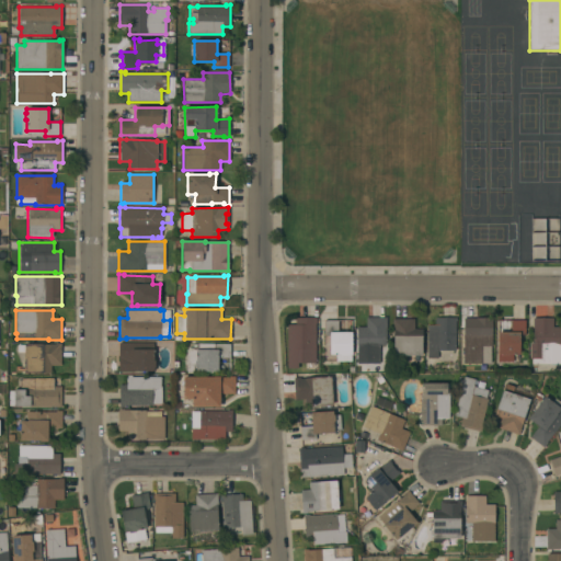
[(286,324),(295,324),(295,318),(316,318),(316,323),(316,363),(297,364),(297,368),(287,368),(286,324)]
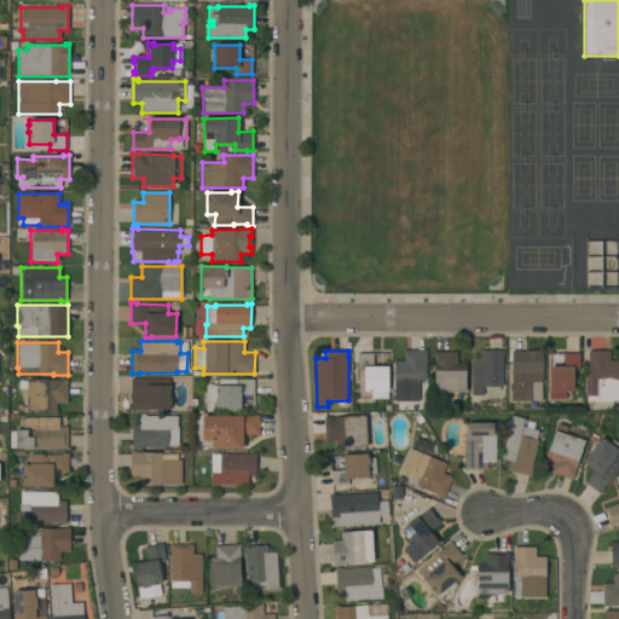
[(393,401),(393,362),(404,360),(404,351),(426,351),(426,364),(426,381),(418,381),(418,401),(393,401)]
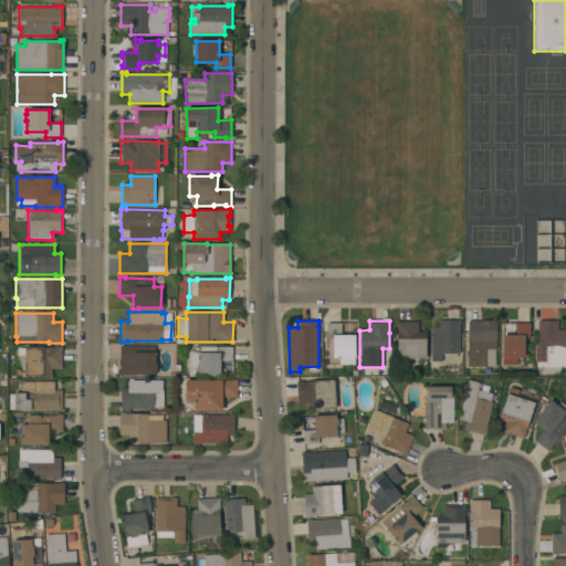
[(460,321),(460,324),(459,324),(459,354),(441,354),(441,362),(430,362),(430,328),(439,328),(439,321),(460,321)]
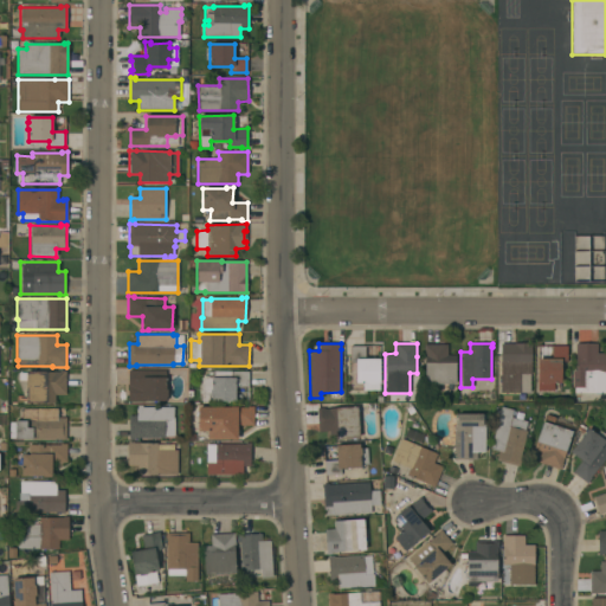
[(500,393),(500,345),(513,345),(513,343),(532,343),(532,374),(530,374),(529,393),(500,393)]
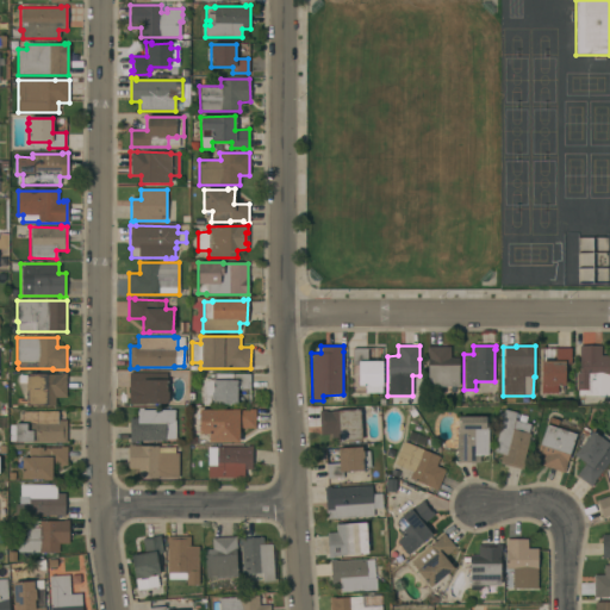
[(601,346),(601,355),(609,355),(609,396),(586,396),(586,397),(577,397),(577,390),(576,390),(577,373),(579,373),(579,346),(601,346)]
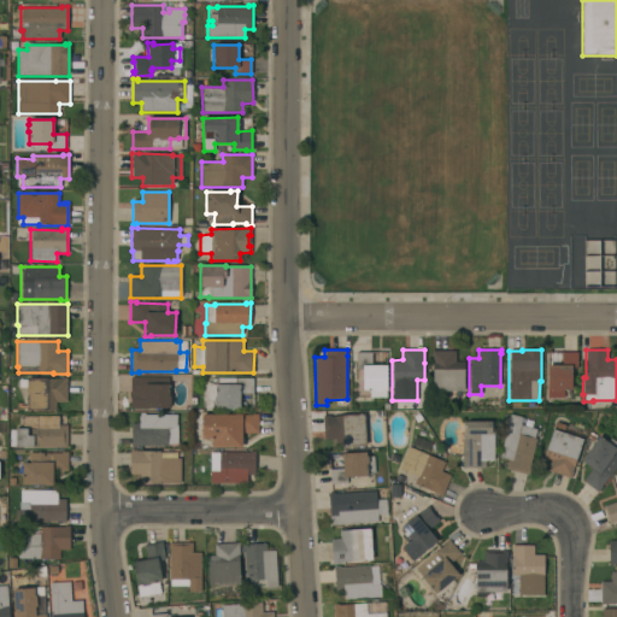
[(433,392),(433,357),(432,357),(432,351),(454,351),(456,362),(463,362),(464,392),(433,392)]
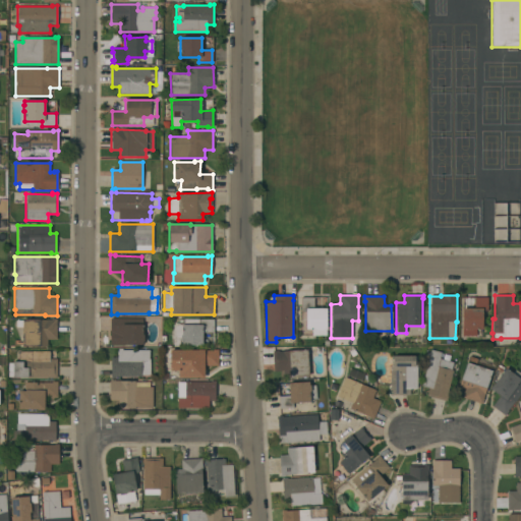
[(487,297),(487,311),(482,311),(481,330),(476,330),(476,336),(462,336),(462,308),(474,308),(474,297),(487,297)]
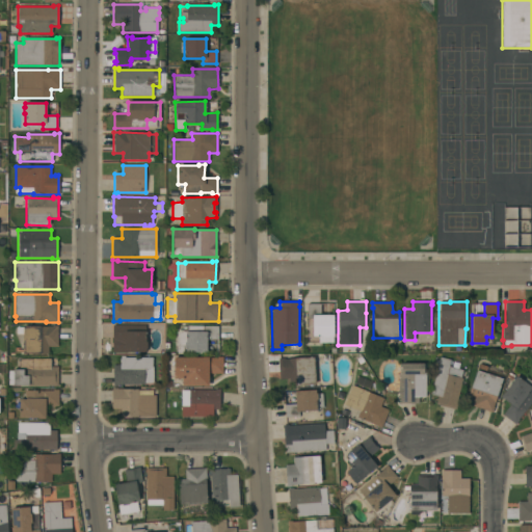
[(312,318),(307,318),(307,304),(320,304),(320,315),(333,315),(333,337),(329,337),(329,338),(322,338),(322,337),(312,337),(312,318)]
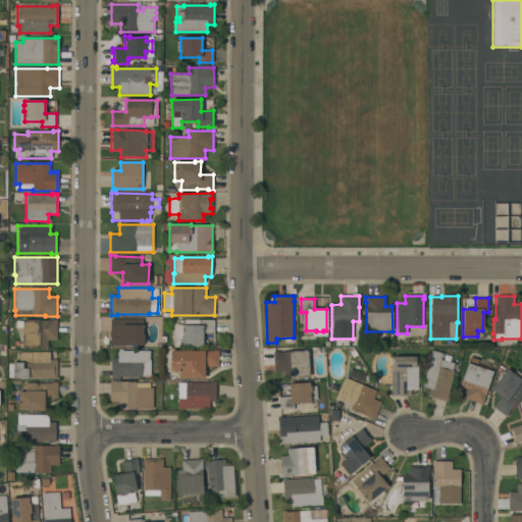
[(56,319),(56,341),(47,341),(47,347),(22,347),(22,328),(15,328),(15,321),(22,321),(22,320),(56,319)]
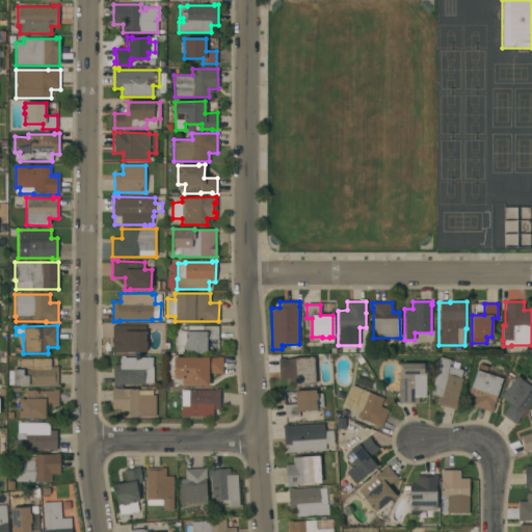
[(127,326),(127,331),(145,331),(145,342),(147,342),(147,349),(145,349),(145,352),(124,352),(124,340),(113,339),(113,326),(127,326)]
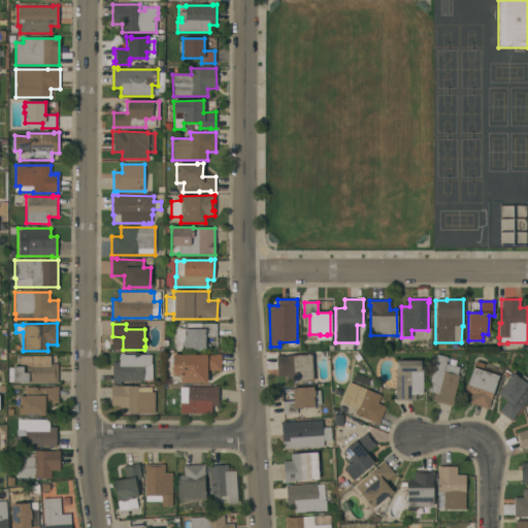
[(217,325),(217,351),(184,350),(184,347),(183,347),(183,339),(184,339),(184,329),(186,329),(187,324),(217,325)]
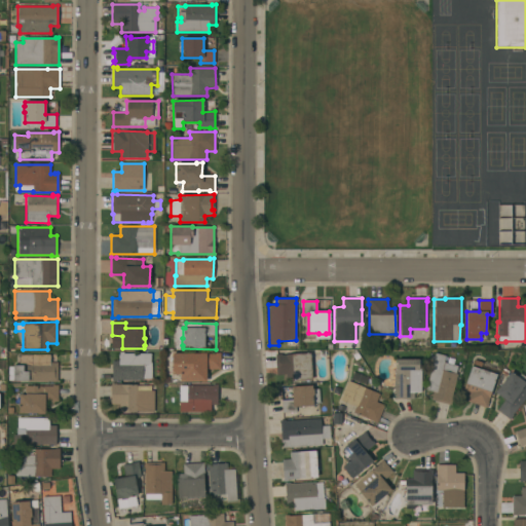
[(115,380),(115,381),(112,381),(111,361),(119,361),(119,352),(123,352),(123,353),(150,353),(150,354),(152,354),(152,361),(150,361),(150,364),(151,364),(151,379),(143,379),(143,380),(115,380)]
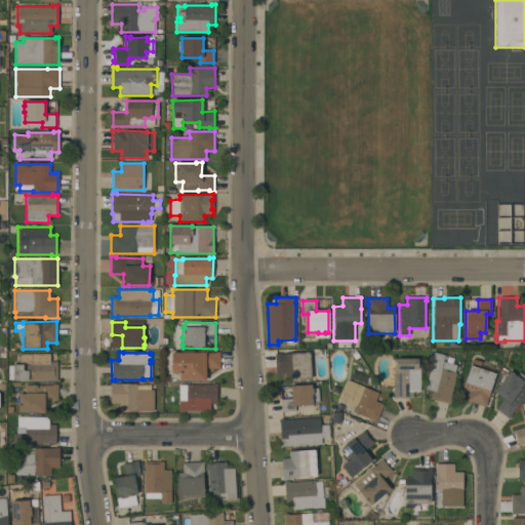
[(219,353),(219,369),(205,369),(205,381),(200,381),(200,380),(179,380),(179,373),(171,373),(171,353),(219,353)]
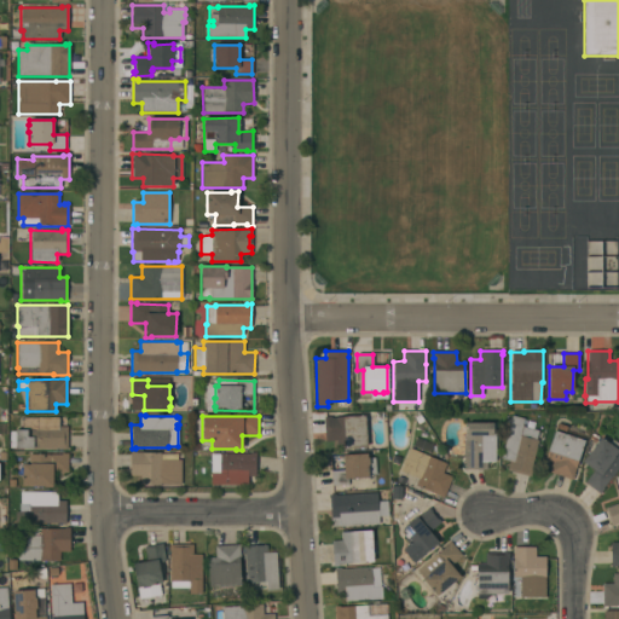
[(366,447),(336,450),(336,440),(325,441),(323,417),(330,417),(331,418),(364,416),(366,447)]
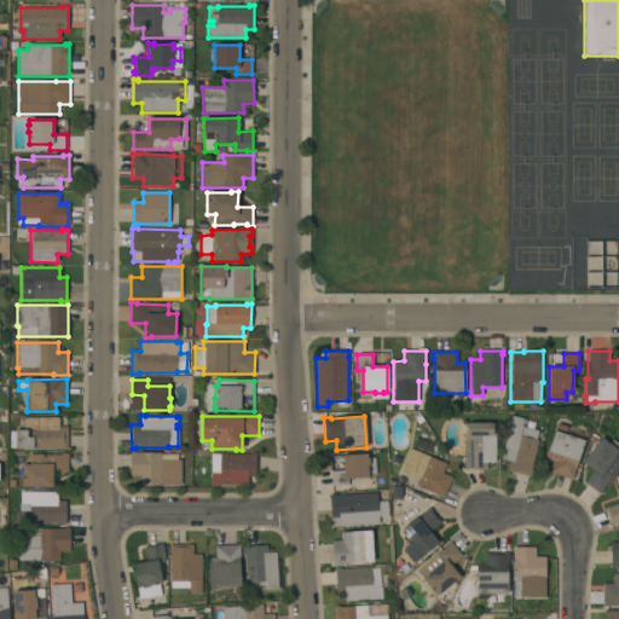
[(507,470),(509,461),(501,458),(512,416),(524,418),(522,427),(538,431),(536,440),(538,440),(531,469),(532,470),(530,476),(507,470)]
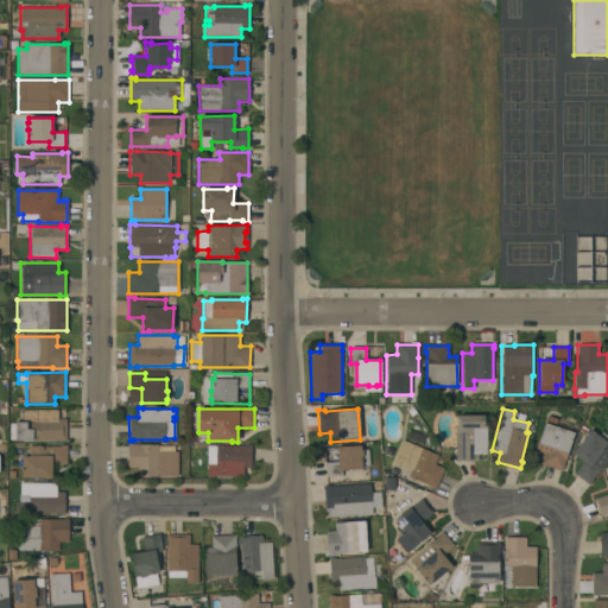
[(58,419),(65,419),(67,442),(16,442),(16,439),(10,439),(8,424),(14,424),(14,422),(21,422),(21,410),(58,410),(58,419)]
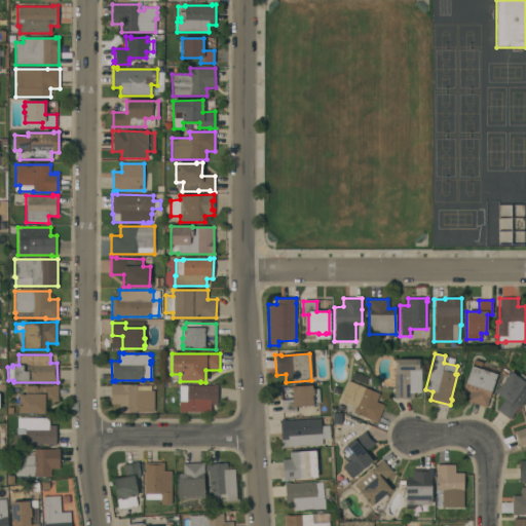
[(393,400),(393,395),(393,371),(397,371),(397,360),(418,360),(418,361),(421,361),(420,392),(413,392),(413,400),(393,400)]
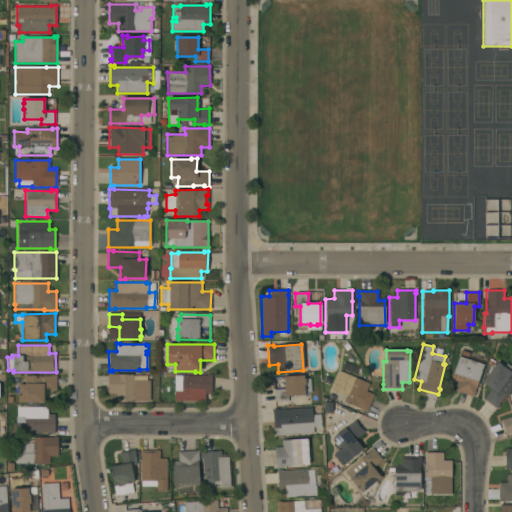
[(454,391),(457,382),(451,380),(461,350),(469,353),(467,359),(484,365),(474,392),(475,392),(474,397),(454,391)]
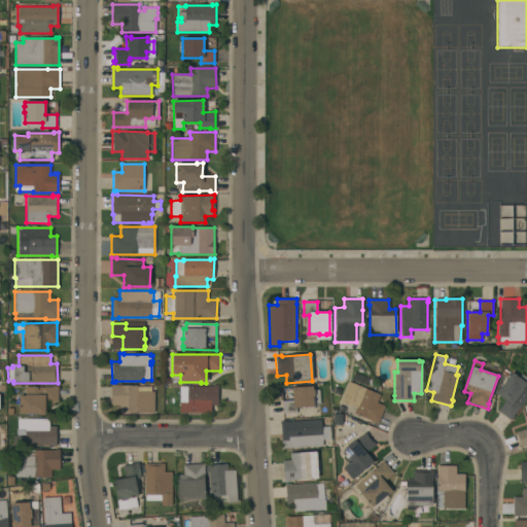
[(497,411),(505,400),(495,393),(498,389),(499,389),(512,373),(518,377),(520,374),(526,379),(526,381),(525,383),(526,384),(526,398),(521,408),(520,407),(513,416),(514,416),(511,421),(497,411)]
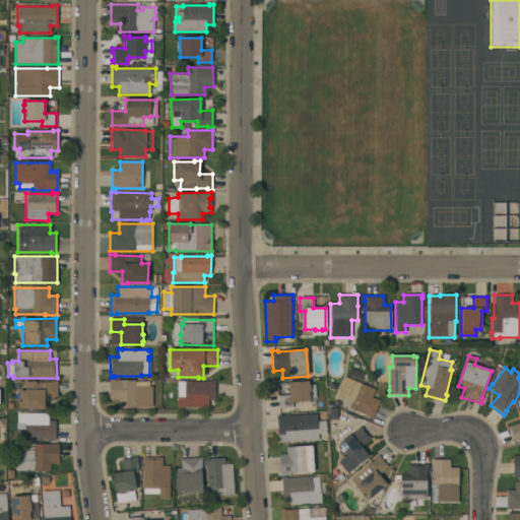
[(346,376),(361,380),(363,373),(348,369),(346,376)]
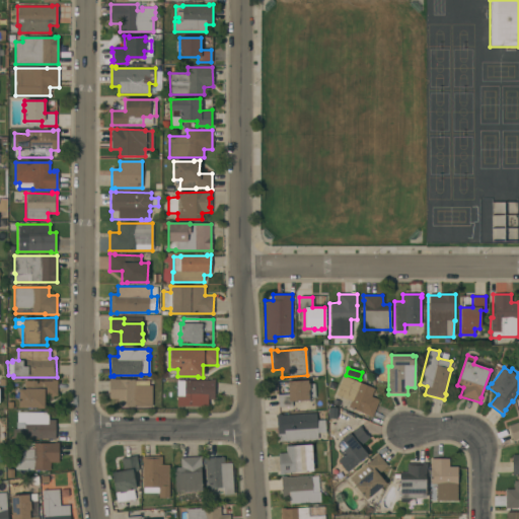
[(374,389),(371,396),(379,400),(372,417),(348,406),(350,401),(335,395),(344,376),(374,389)]
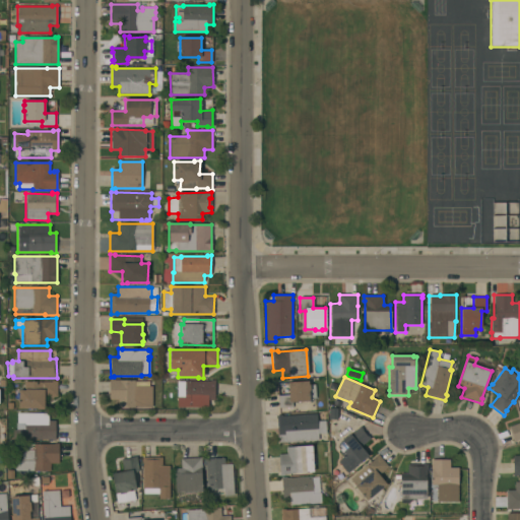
[(151,408),(118,407),(118,406),(116,406),(116,402),(118,402),(118,400),(109,400),(109,379),(114,379),(114,380),(134,380),(134,381),(148,382),(148,386),(151,386),(151,408)]
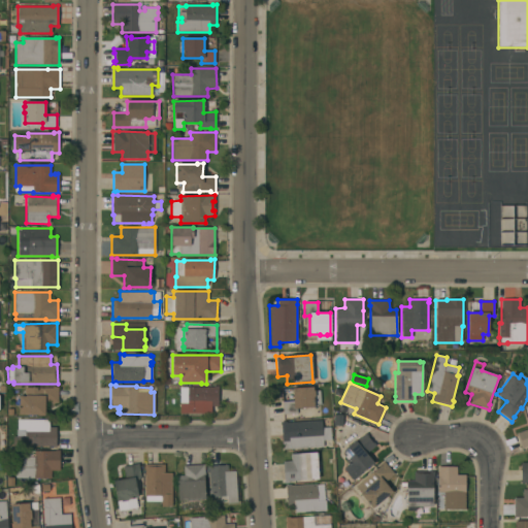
[(218,406),(211,406),(211,414),(179,414),(179,403),(180,403),(180,388),(187,388),(187,387),(212,387),(212,386),(218,386),(218,406)]
